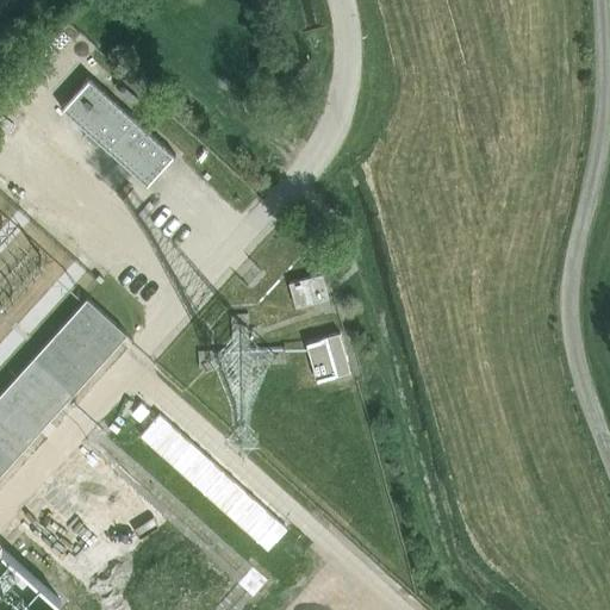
[(75,37),(64,47),(85,68),(95,58),(75,37)]
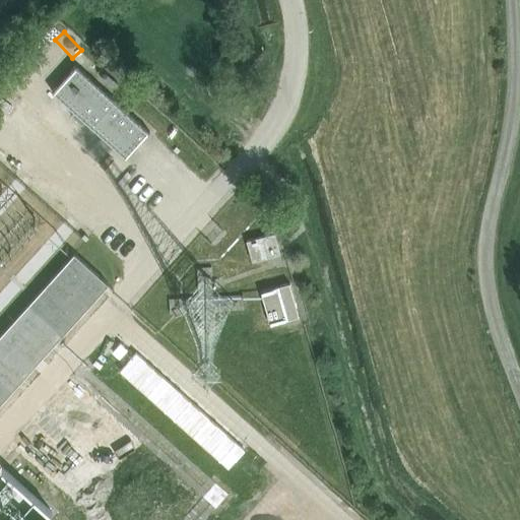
[(22,61),(42,76),(50,65),(30,51),(22,61)]
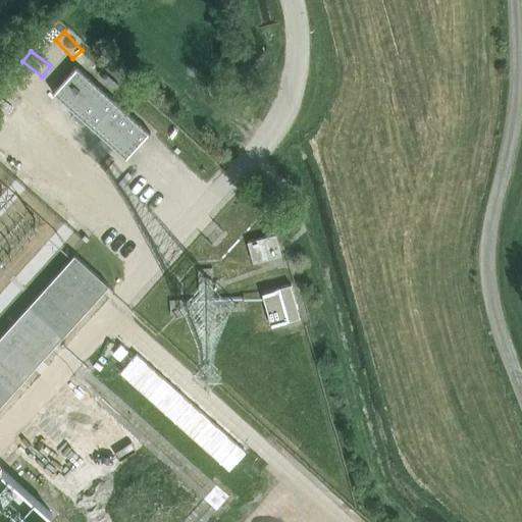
[(150,132),(75,64),(51,93),(125,159),(150,132)]
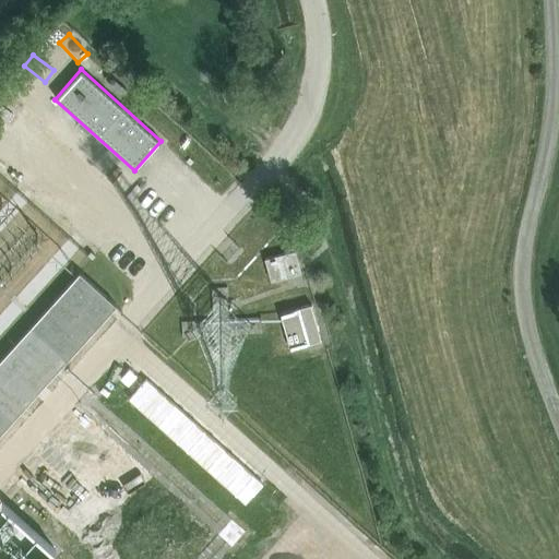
[(264,259),(270,281),(300,272),(294,250),(264,259)]
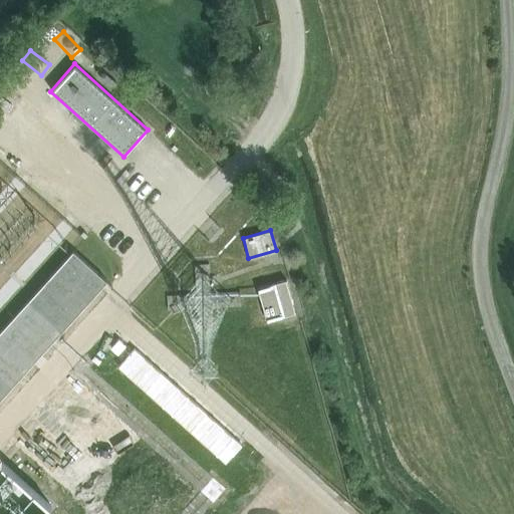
[(73,251),(0,331),(0,398),(106,281),(73,251)]
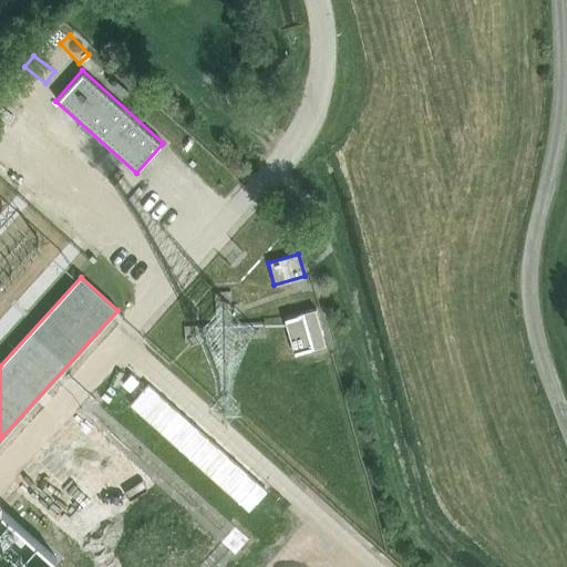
[(295,349),(326,340),(316,303),(284,312),(295,349)]
